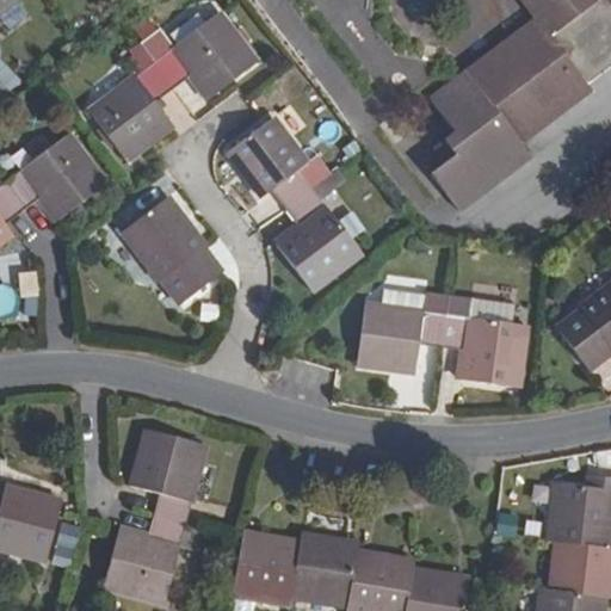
[(0,0),(0,26),(25,8),(19,0),(0,0)]
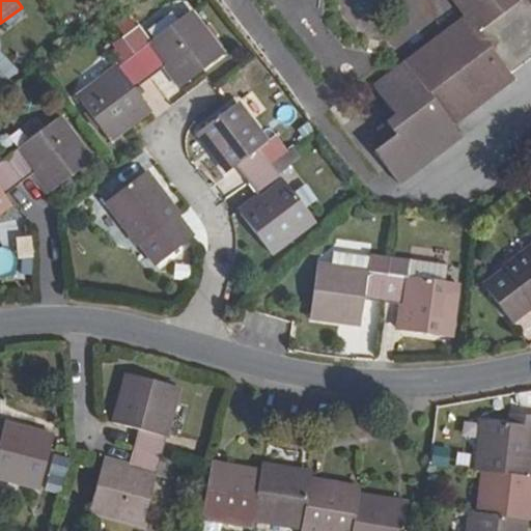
[(530,0),(451,0),(464,16),(403,61),(450,123),(512,76),(510,73),(530,57),(530,0)]
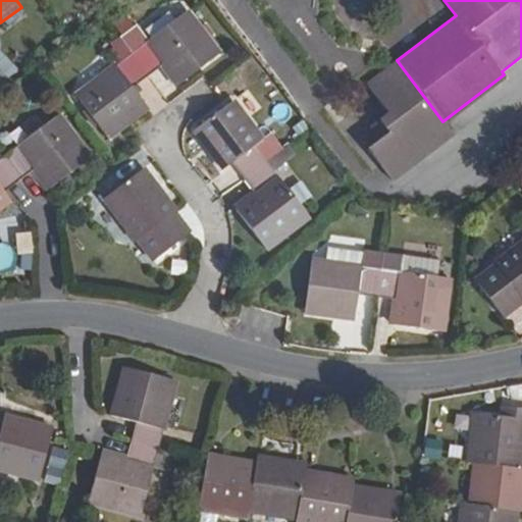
[(165,59),(180,80),(219,50),(187,9),(148,38),(137,23),(120,37),(123,39),(149,71),(160,63),(165,59)]
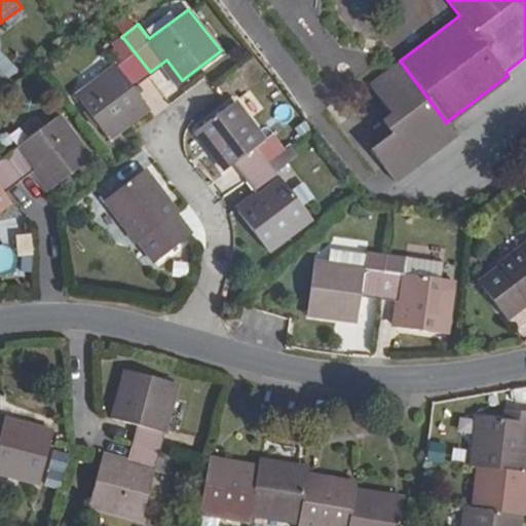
[(150,72),(124,39),(108,50),(117,63),(75,94),(108,136),(149,105),(134,84),(150,72)]
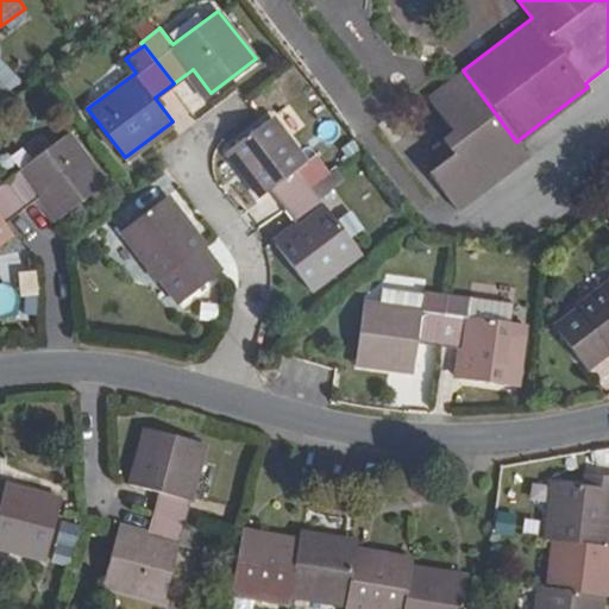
[(205,95),(211,93),(193,69),(187,74),(205,95)]
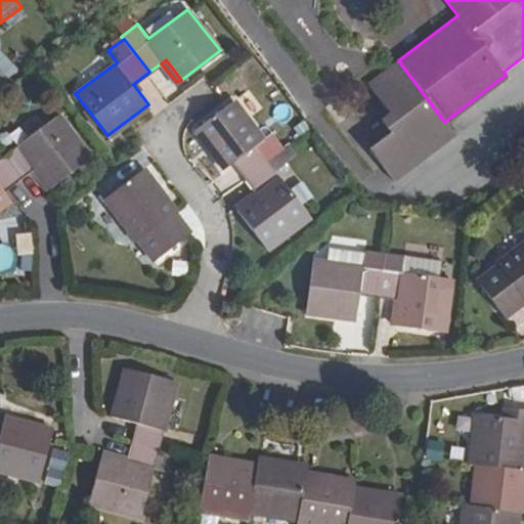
[(0,89),(13,80),(0,70),(0,89)]
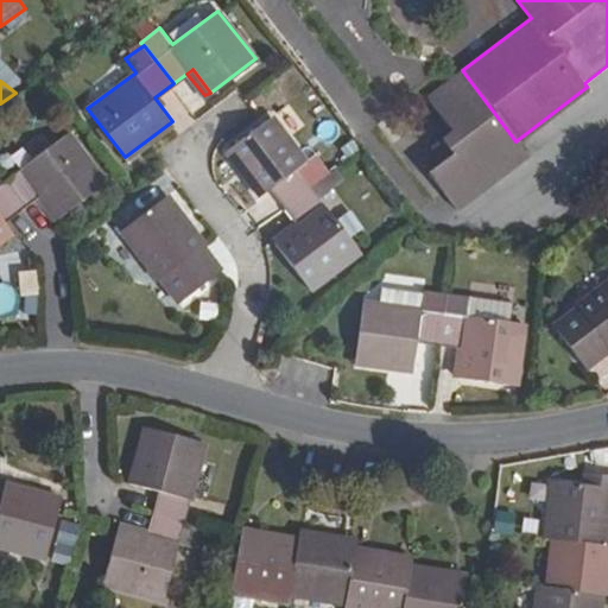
[(284,207),(310,187),(295,166),(304,160),(271,116),(229,146),(248,171),(242,175),(258,194),(268,187),(284,207)]
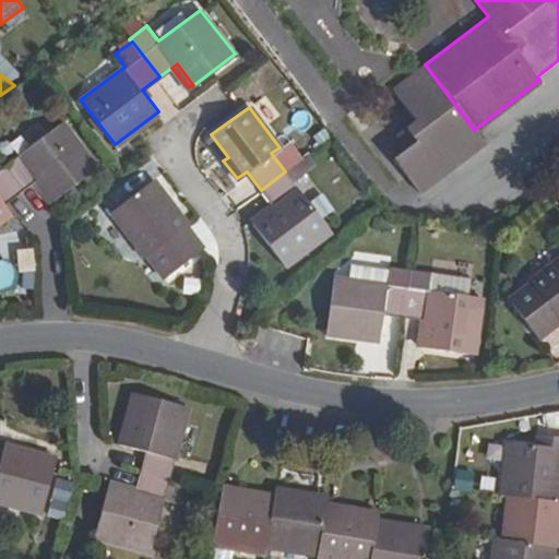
[(62,121),(3,165),(20,190),(38,175),(55,197),(95,165),(62,121)]
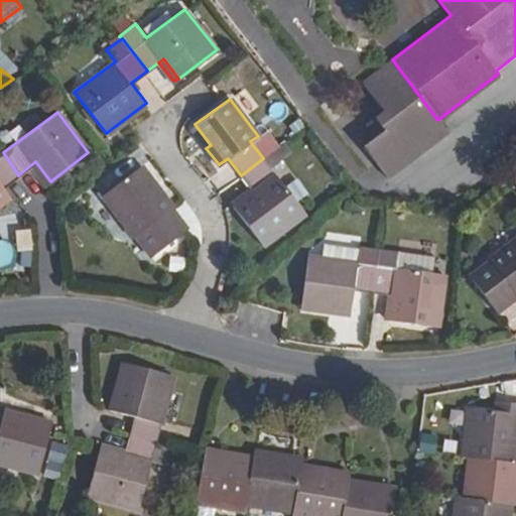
[(211,145),(195,124),(190,128),(206,148),(211,145)]
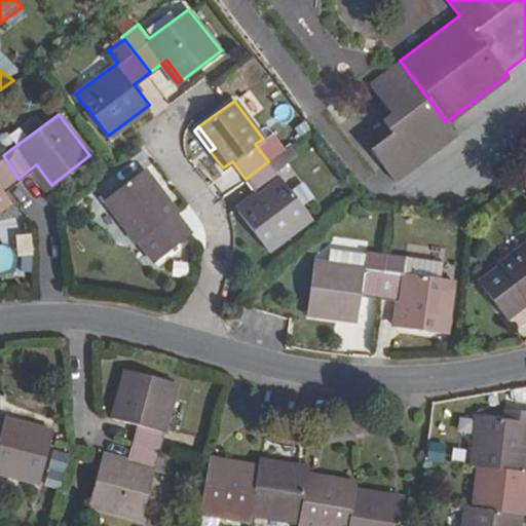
[(19,179),(3,155),(0,157),(0,205),(9,199),(3,190),(19,179)]
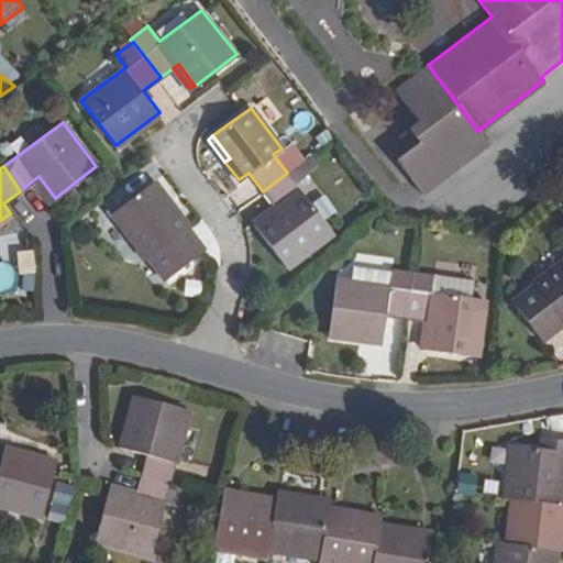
[(330,232),(287,173),(263,191),(272,202),(276,209),(254,225),(286,267),(330,232)]
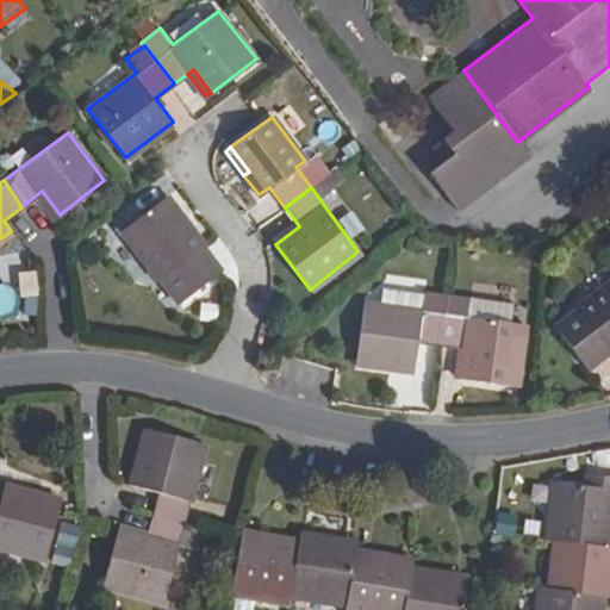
[(166,198),(120,230),(157,280),(159,279),(178,302),(218,271),(200,248),(204,247),(166,198)]
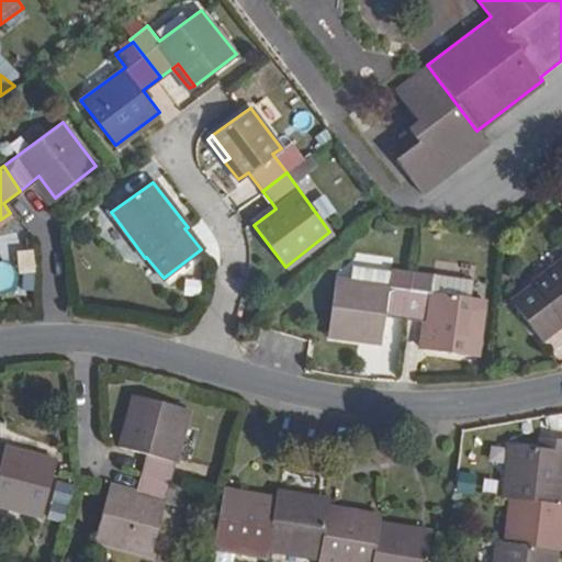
[(249,220),(254,225),(276,209),(271,202),(249,220)]
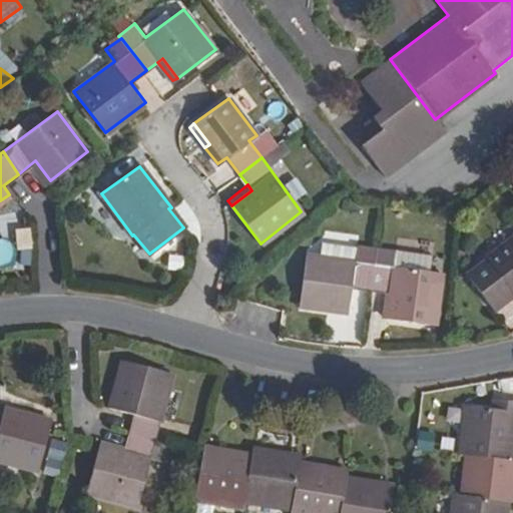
[(512,236),(485,258),(487,260),(466,274),(493,309),(512,294),(512,293),(512,236)]
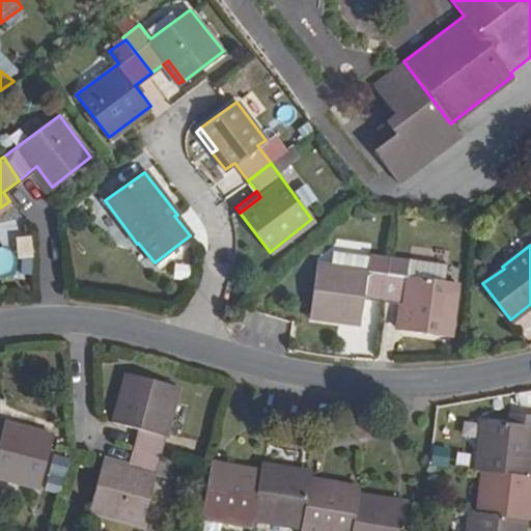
[(367,270),(369,255),(332,250),(330,264),(367,270)]
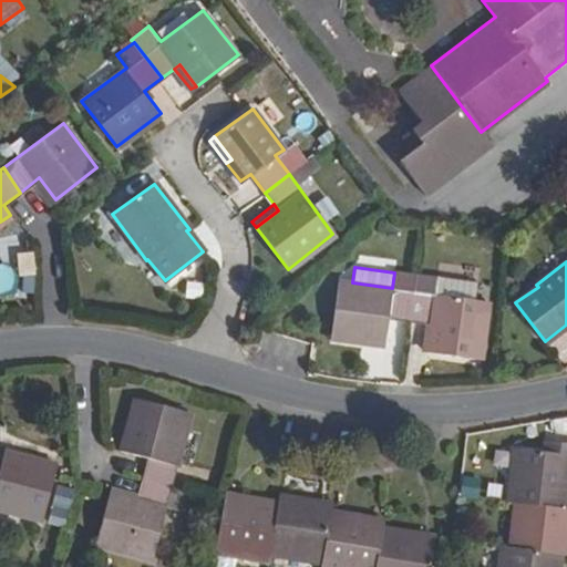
[(409,320),(412,290),(415,272),(394,270),(394,272),(392,288),(352,282),(337,280),(330,337),(382,344),(387,318),(409,320)]
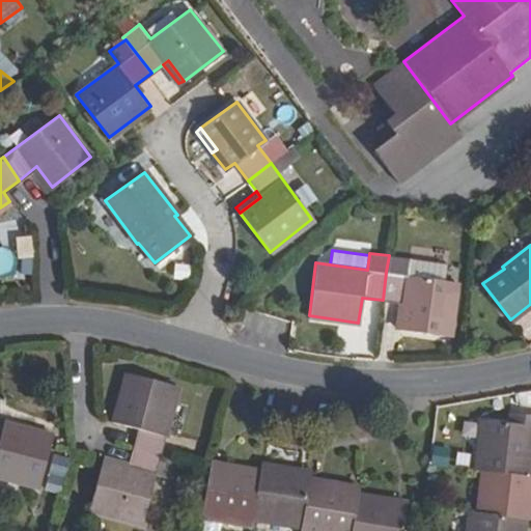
[(456,280),(386,272),(383,300),(402,302),(399,328),(449,334),(456,280)]
